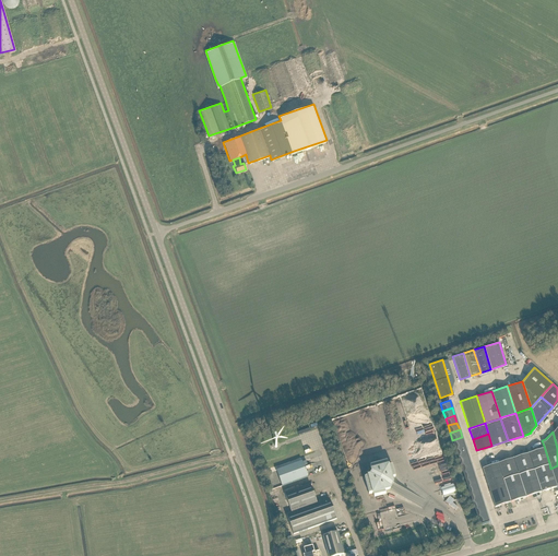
[(462,437),(452,440),(455,448),(464,445),(462,437)]
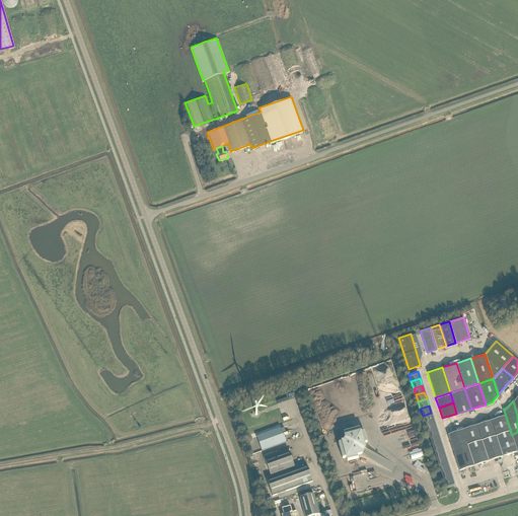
[(431,413),(423,416),(425,422),(433,420),(431,413)]
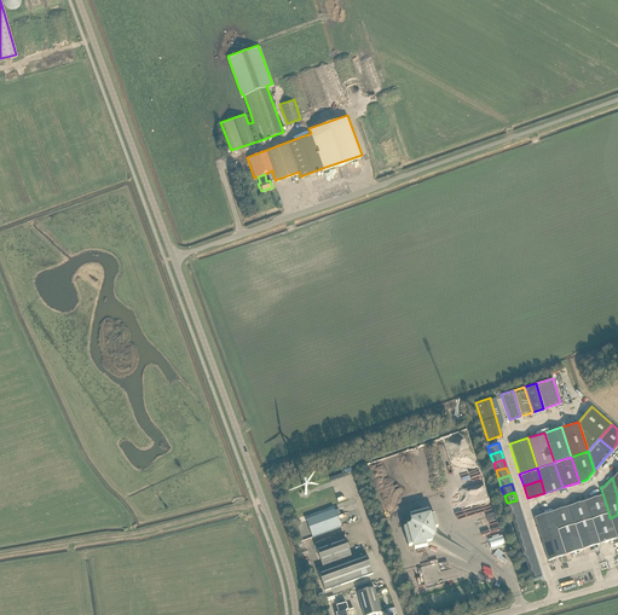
[(602,493),(584,499),(590,517),(608,512),(602,493)]
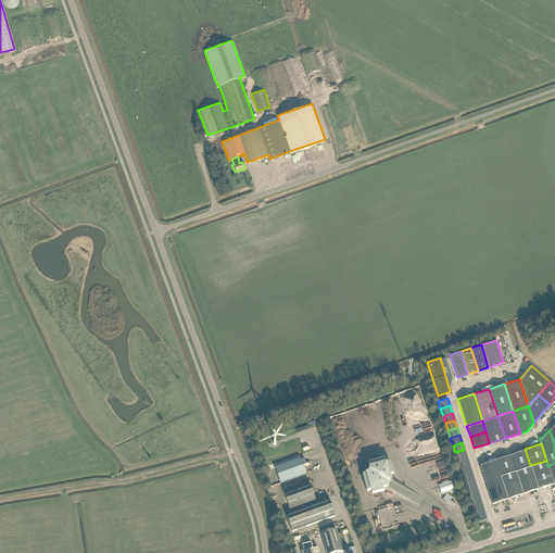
[(525,449),(509,454),(515,470),(530,465),(525,449)]
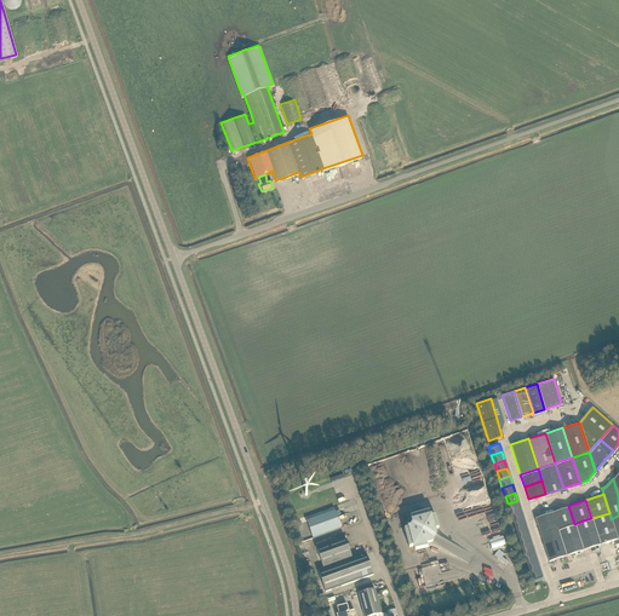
[(517,501),(508,504),(510,512),(521,508),(517,501)]
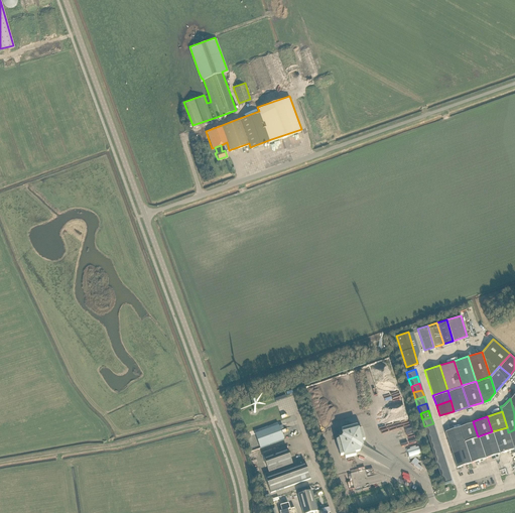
[(473,421),(459,425),(464,440),(478,436),(473,421)]
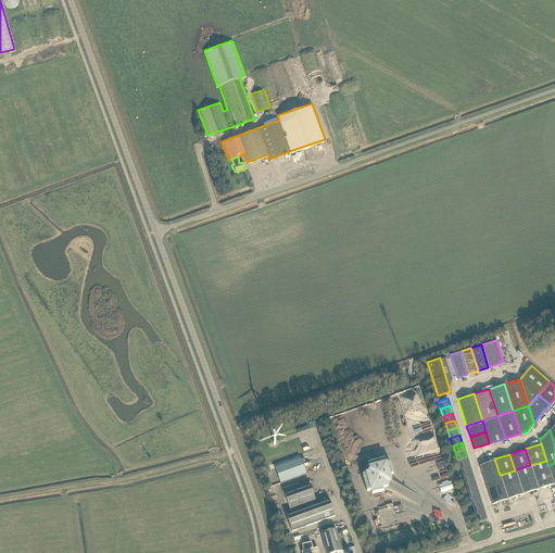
[(300,455),(274,465),(279,480),(305,472),(300,455)]
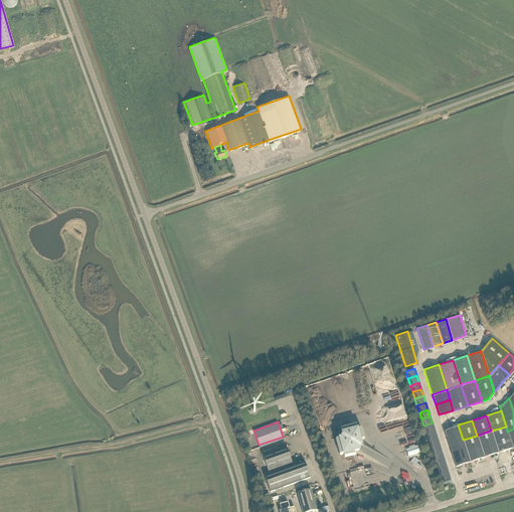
[(338,437),(335,438),(339,453),(342,452),(342,453),(343,453),(343,456),(354,453),(353,450),(358,448),(361,443),(360,438),(363,438),(360,427),(357,428),(357,427),(356,427),(355,422),(340,427),(341,431),(341,432),(341,434),(340,434),(340,436),(338,437)]
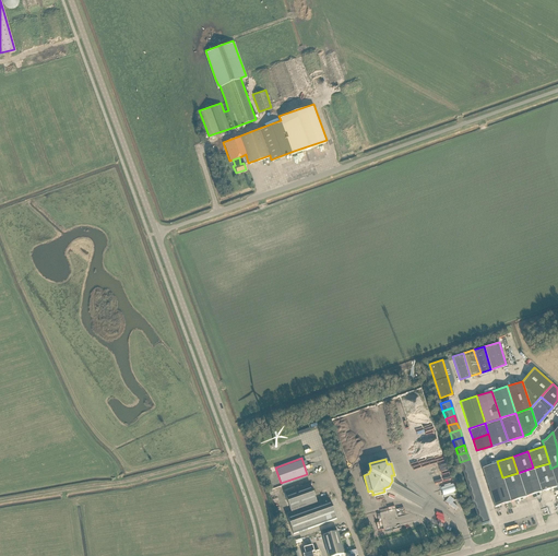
[(470,459),(460,462),(462,470),(472,466),(470,459)]
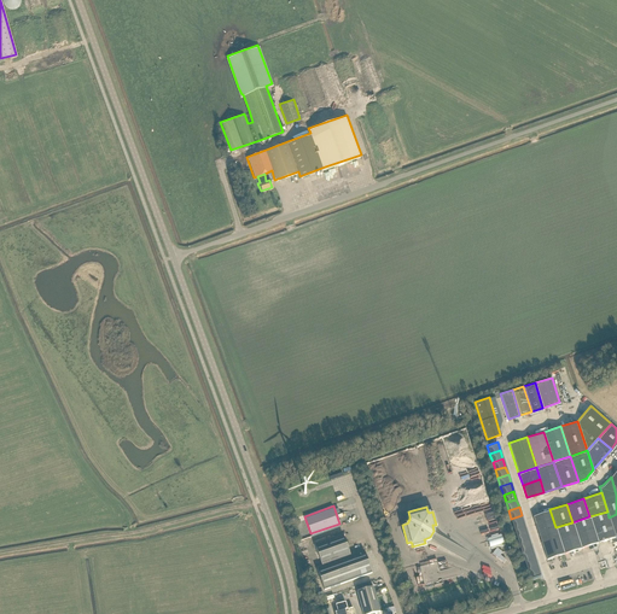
[(549,509),(533,515),(539,533),(556,527),(549,509)]
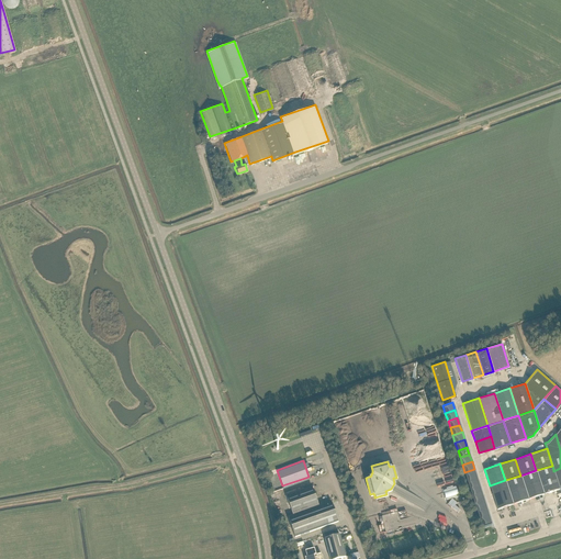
[(552,466),(536,470),(543,492),(559,488),(553,471),(552,466)]
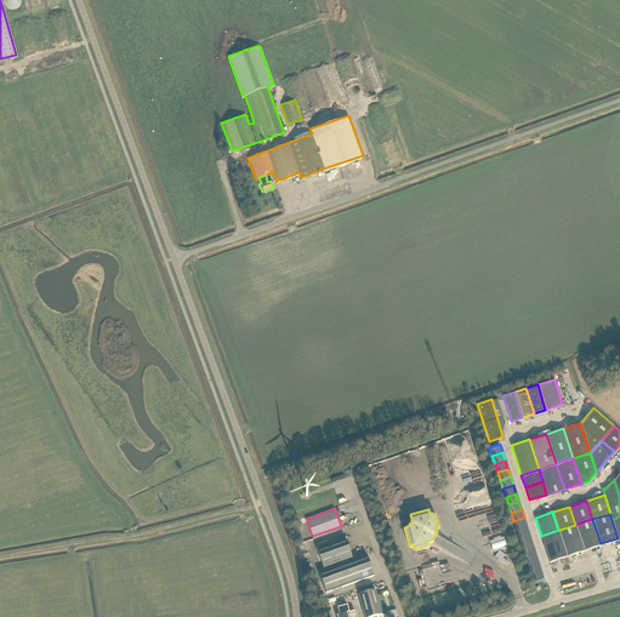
[(524,518),(513,521),(516,530),(527,526),(524,518)]
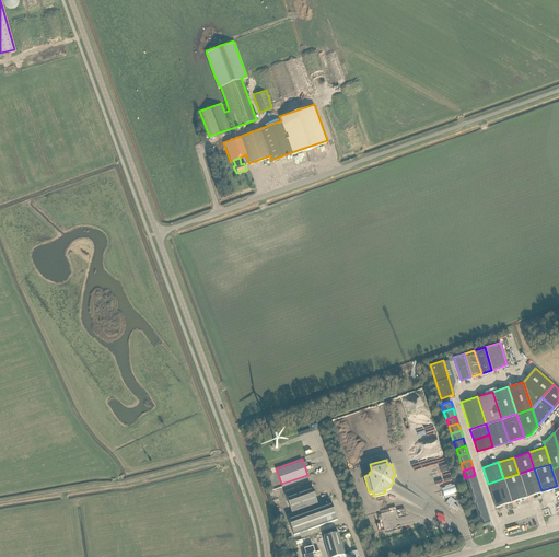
[(534,468),(519,474),(526,496),(542,490),(534,468)]
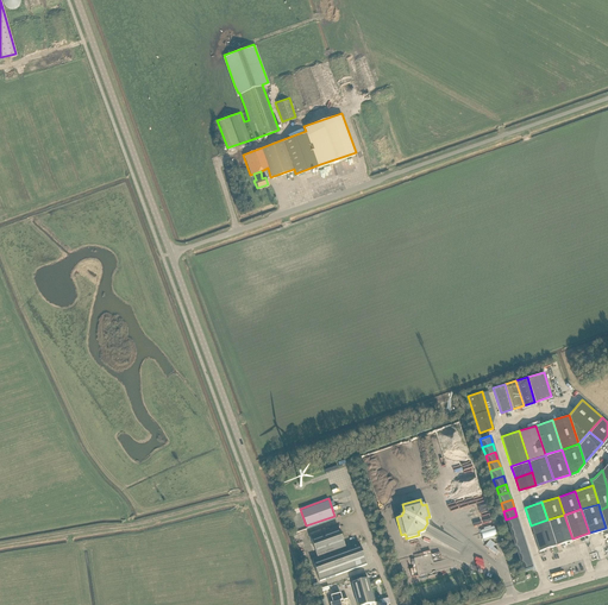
[(564,515),(547,520),(552,531),(556,544),(572,539),(564,515)]
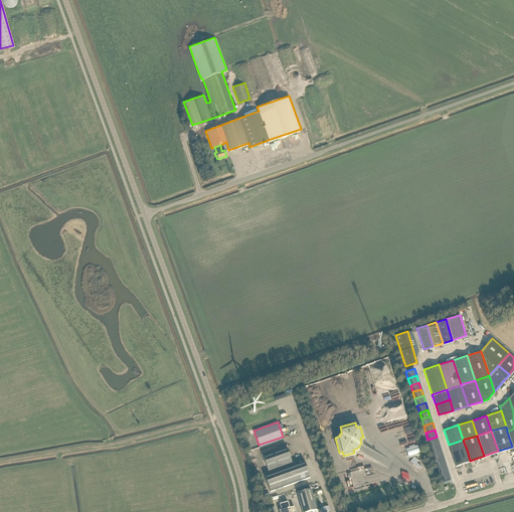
[(437,437),(427,440),(431,447),(439,444),(437,437)]
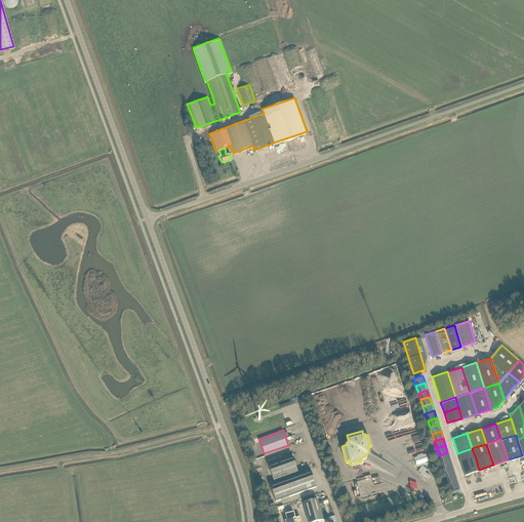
[(476,458),(472,448),(457,453),(460,464),(476,458)]
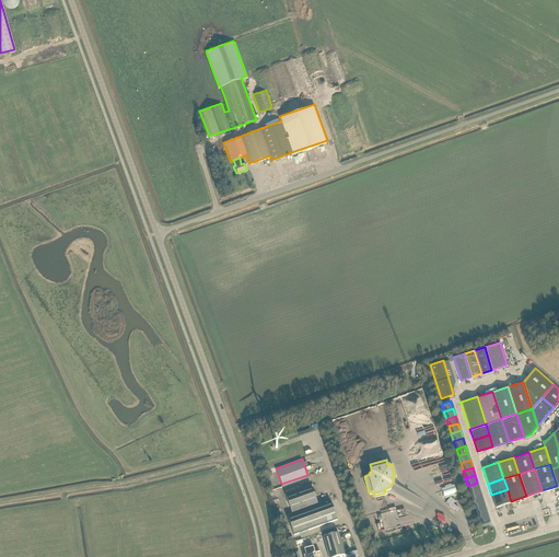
[(452,482),(440,486),(442,496),(455,491),(452,482)]
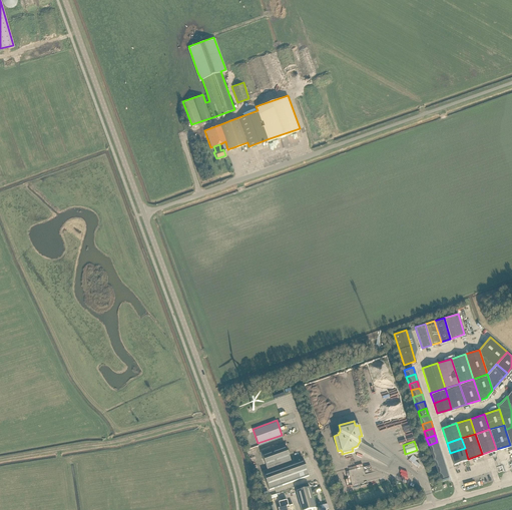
[(270,447),(277,464),(290,459),(284,442),(270,447)]
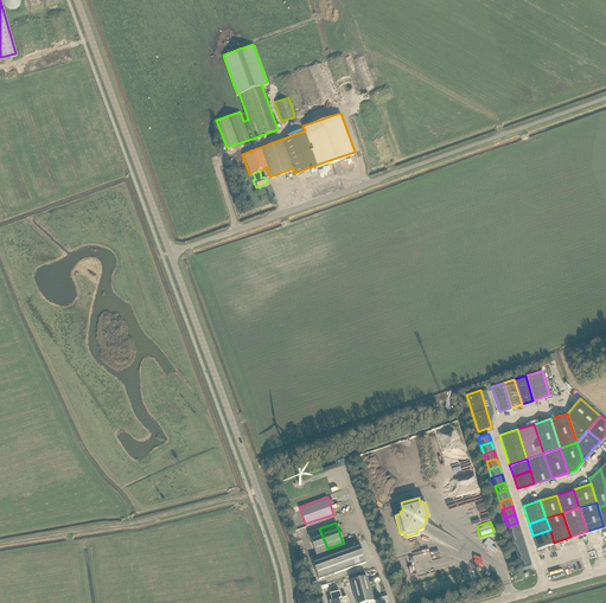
[(517,523),(508,526),(510,533),(520,530),(517,523)]
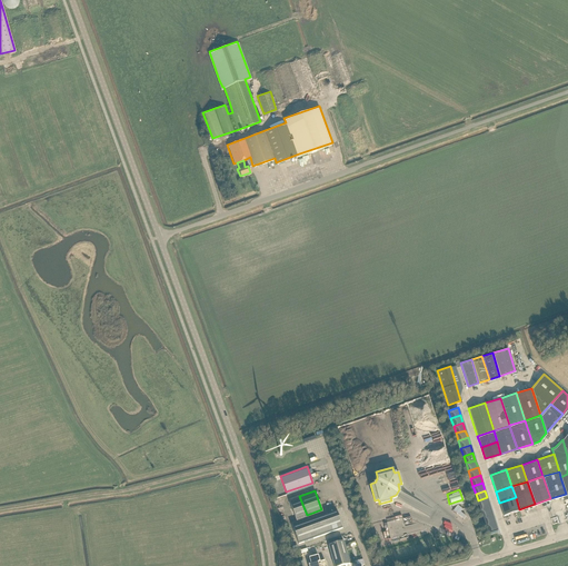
[(307,515),(299,496),(289,499),(296,518),(307,515)]
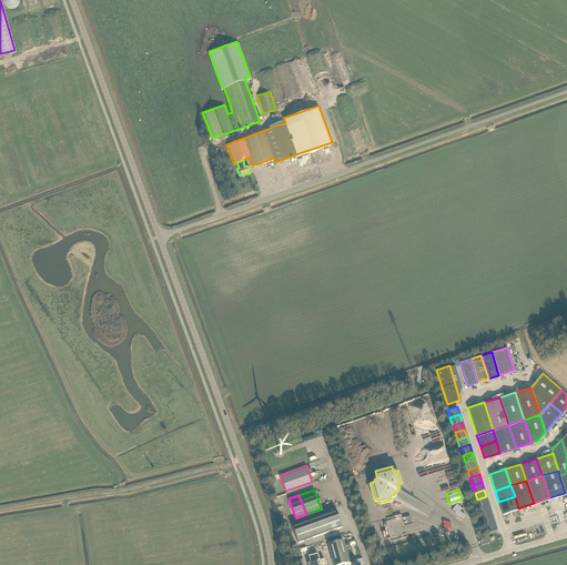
[(486,496),(477,500),(479,507),(489,504),(486,496)]
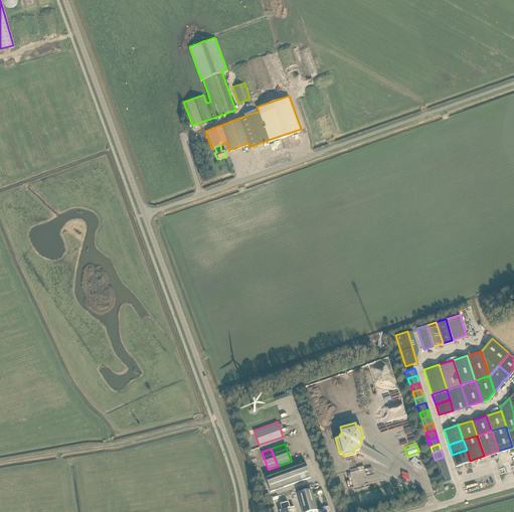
[(470,461),(467,450),(452,455),(455,465),(470,461)]
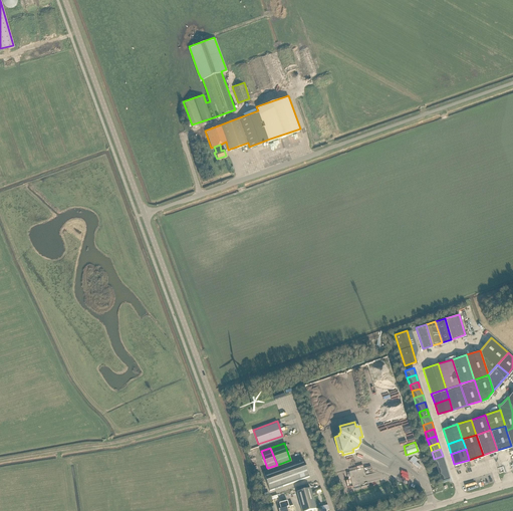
[(415,460),(417,458),(413,454),(409,459),(418,466),(420,464),(415,460)]
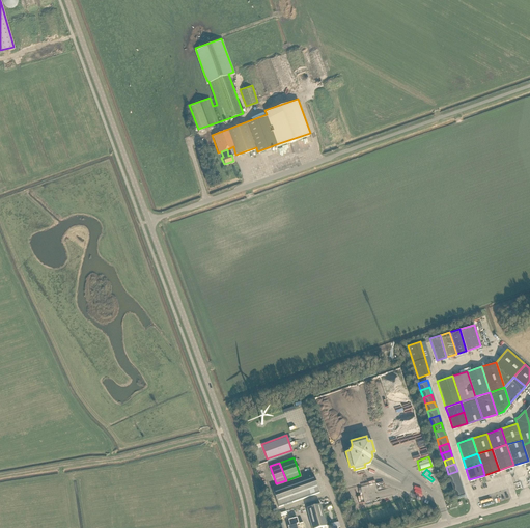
[(312,471),(271,485),(278,504),(318,490),(312,471)]
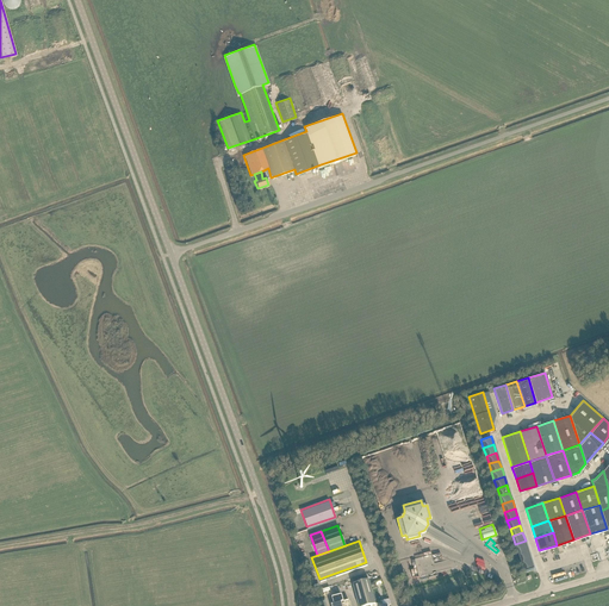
[(526,541),(515,544),(517,553),(528,549),(526,541)]
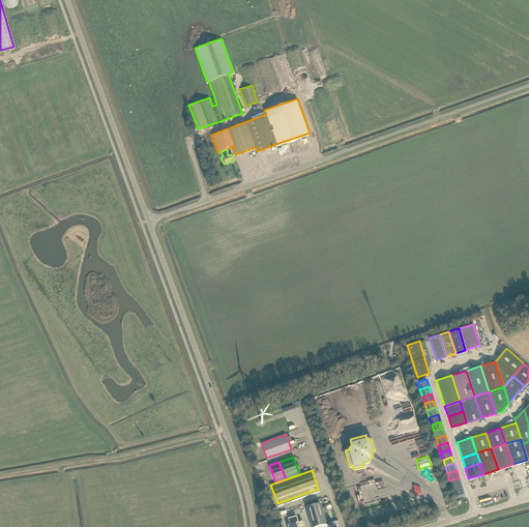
[(459,477),(449,480),(451,488),(461,485),(459,477)]
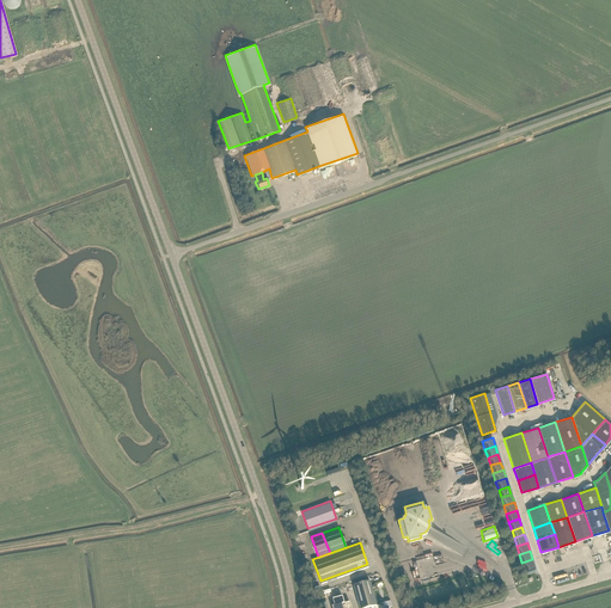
[(532,559),(521,563),(525,571),(535,567),(532,559)]
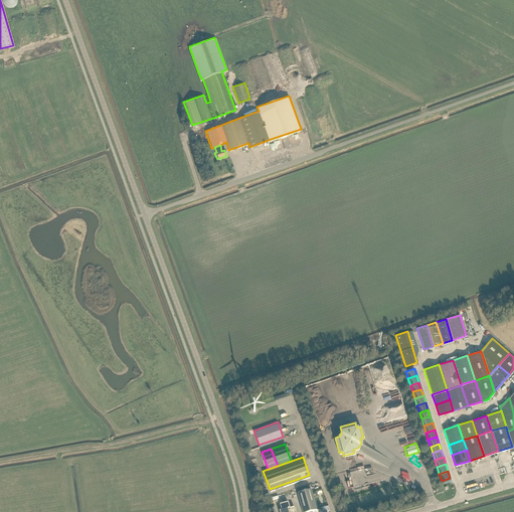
[(302,511),(303,511),(315,509),(316,508),(310,488),(297,491),(302,511)]
